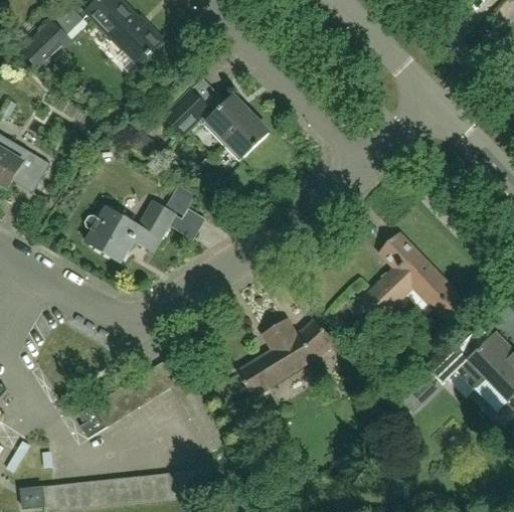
[(162,38),(139,14),(136,16),(121,0),(94,0),(82,11),(120,48),(121,47),(136,64),(162,38)]
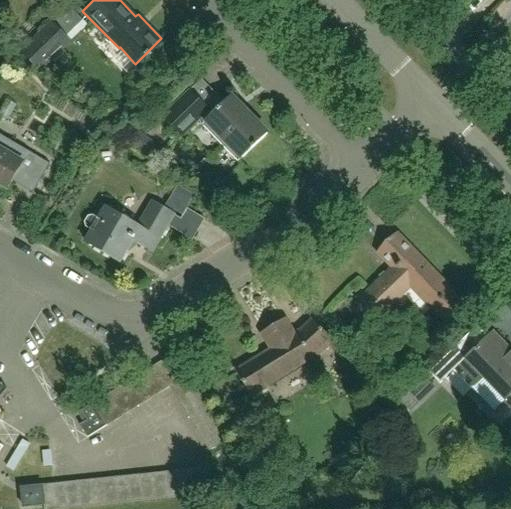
[(36,63),(64,36),(50,21),(22,49),(21,47),(19,49),(38,70),(40,68),(36,63)]
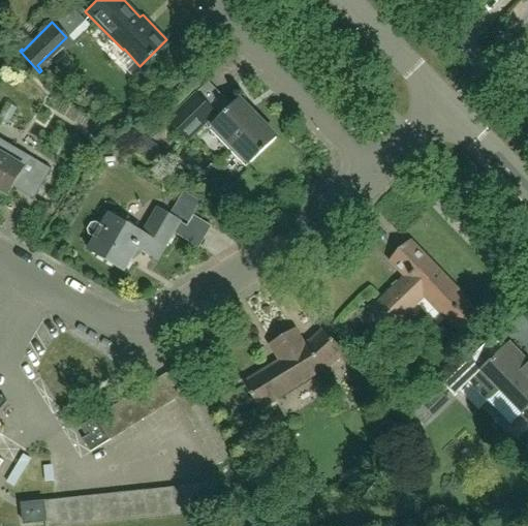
[(186,136),(207,117),(189,98),(168,118),(186,136)]
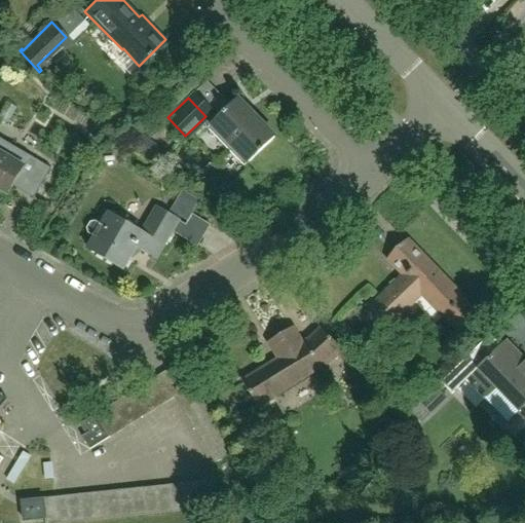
[(272,136),(248,109),(236,98),(207,126),(242,164),(272,136)]
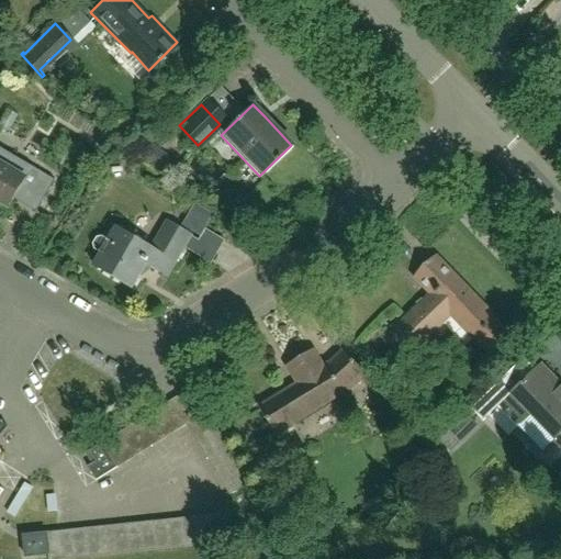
[(33,210),(52,178),(0,148),(0,201),(7,205),(15,190),(36,202),(32,209),(33,210)]
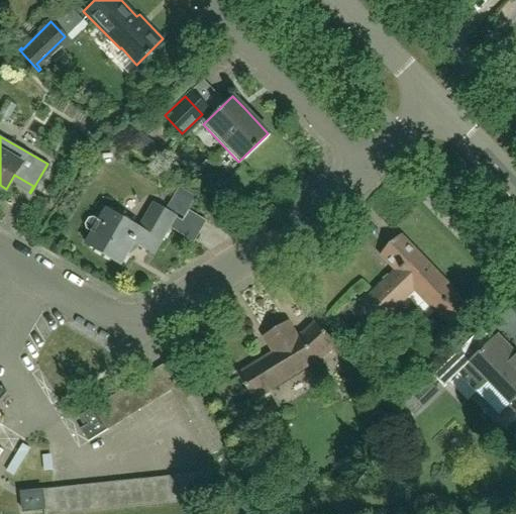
[(183,215),(195,195),(179,185),(166,205),(183,215)]
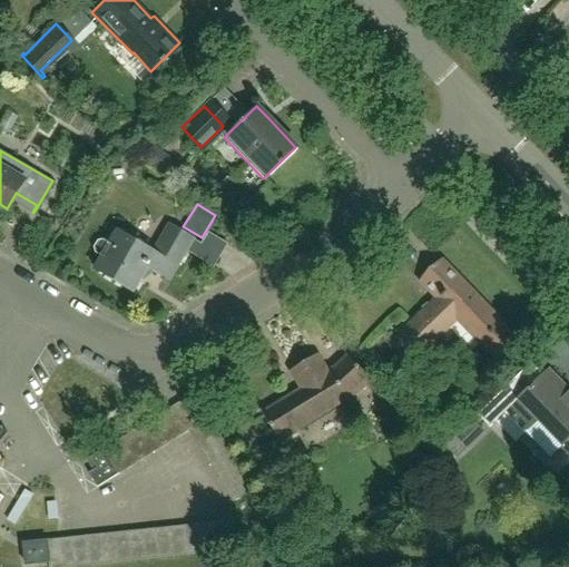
[(167,279),(193,237),(167,222),(151,248),(116,228),(108,242),(105,241),(105,238),(101,237),(97,238),(92,245),(95,251),(98,253),(97,254),(100,255),(92,267),(130,290),(145,265),(167,279)]
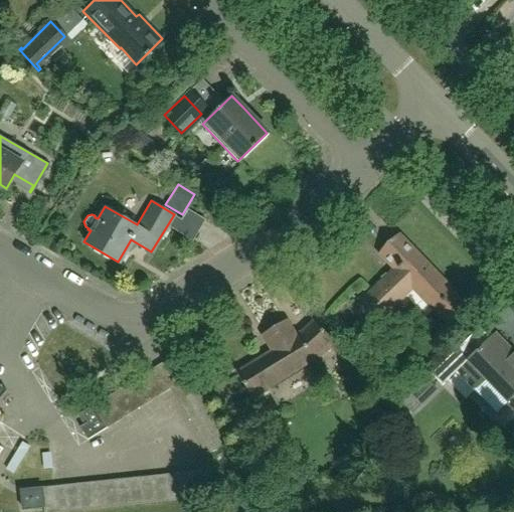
[(459,295),(397,231),(396,232),(398,234),(379,253),(376,250),(376,251),(391,268),(360,298),(379,318),(411,288),(446,324),(460,310),(451,300),(457,295),(458,296),(459,295)]
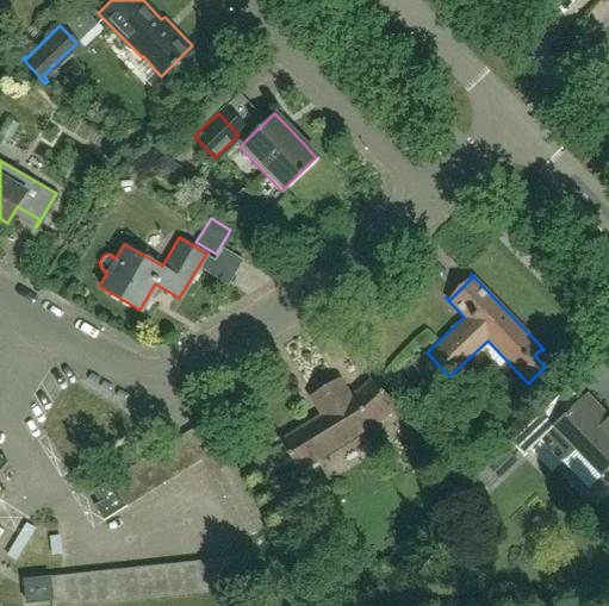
[(342,375),(337,378),(309,394),(321,413),(279,438),(297,469),(372,424),(396,405),(370,376),(350,388),(342,375)]
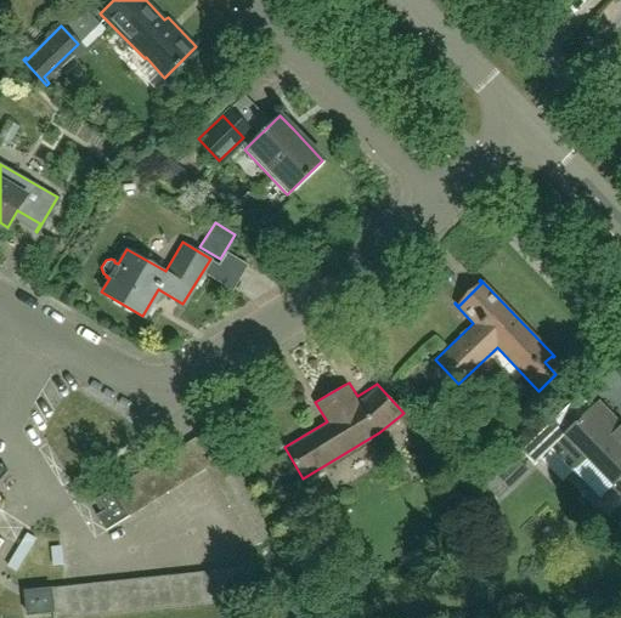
[(620,425),(596,400),(594,401),(596,402),(564,434),(563,432),(555,440),(543,427),(520,449),(534,463),(549,447),(572,470),(585,457),(613,485),(614,483),(613,482),(620,474),(620,425)]
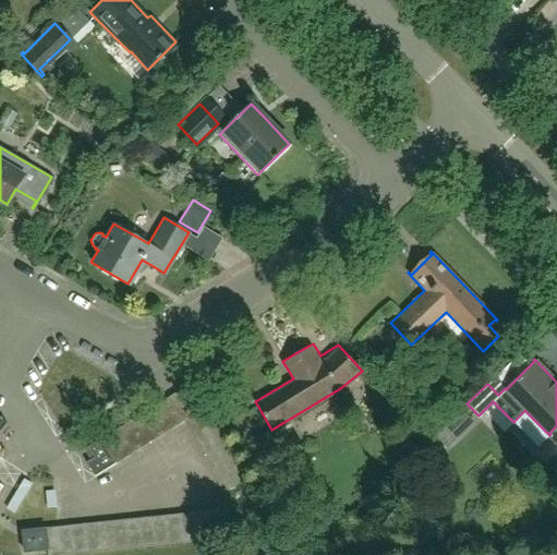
[(195,411),(180,388),(169,395),(183,419),(195,411)]
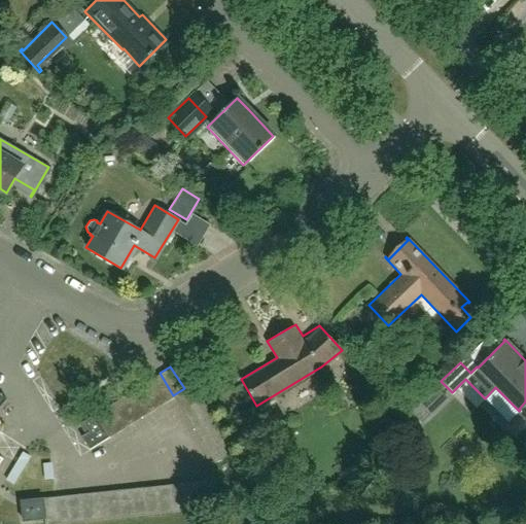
[(173,395),(160,373),(148,380),(163,403),(173,395)]
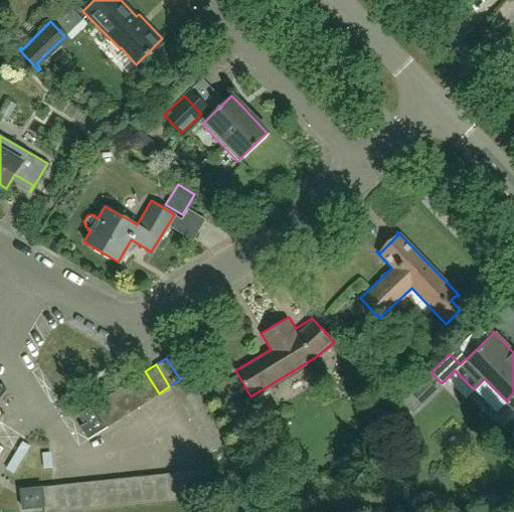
[(159,393),(145,371),(135,377),(148,399),(159,393)]
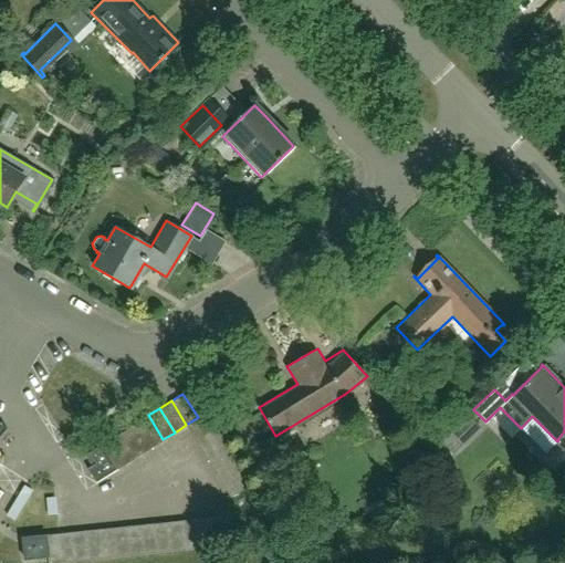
[(163,439),(148,415),(136,423),(152,446),(163,439)]
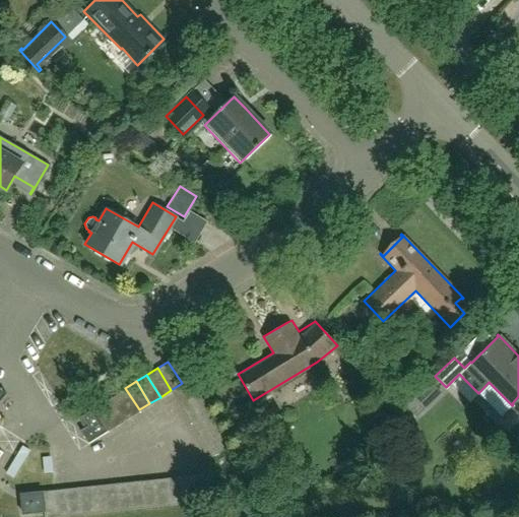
[(139,409),(125,388),(115,394),(128,416),(139,409)]
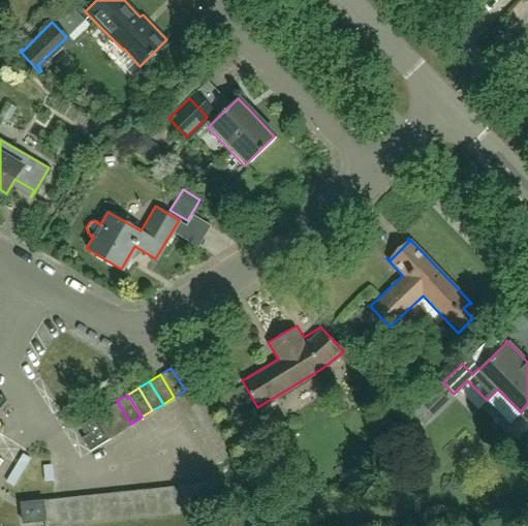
[(130,424),(117,401),(105,407),(120,430),(130,424)]
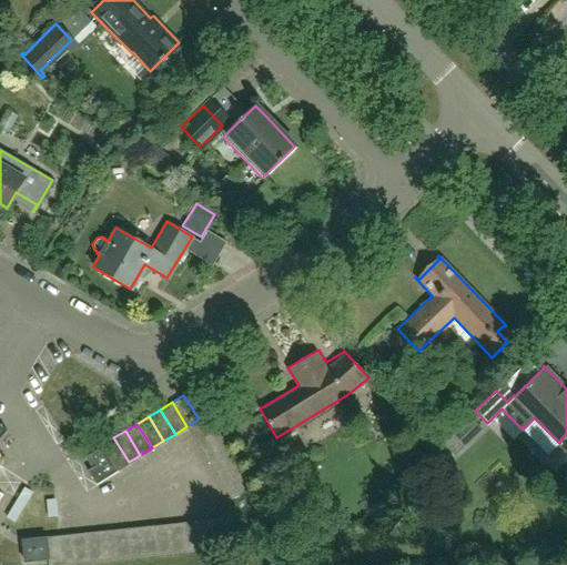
[(129,462),(113,437),(102,445),(118,470),(129,462)]
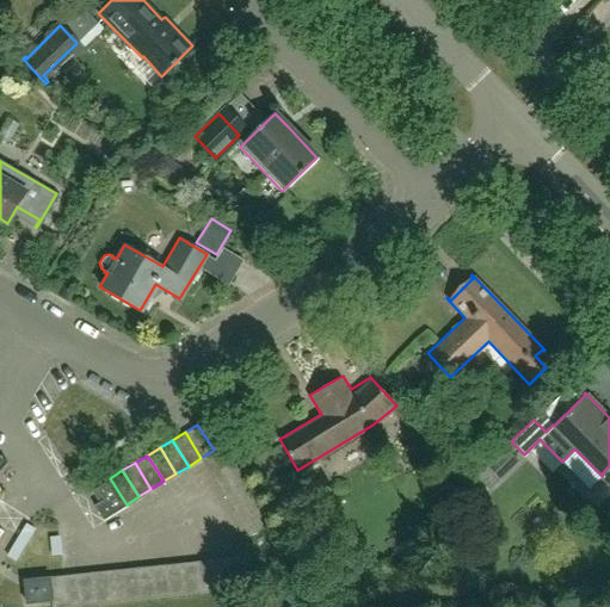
[(127,505),(110,478),(92,489),(99,501),(94,505),(103,519),(127,505)]
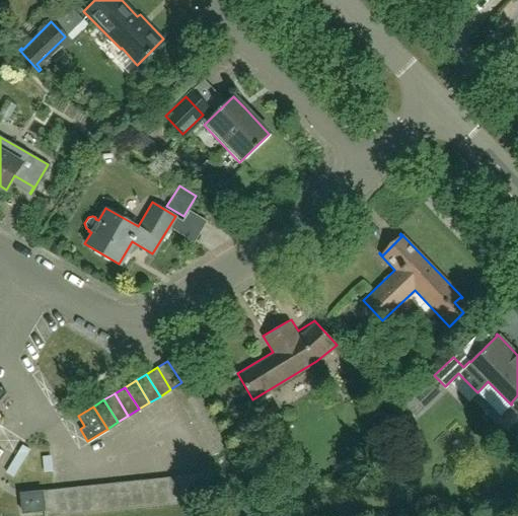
[(200,499),(197,473),(183,474),(187,501),(200,499)]
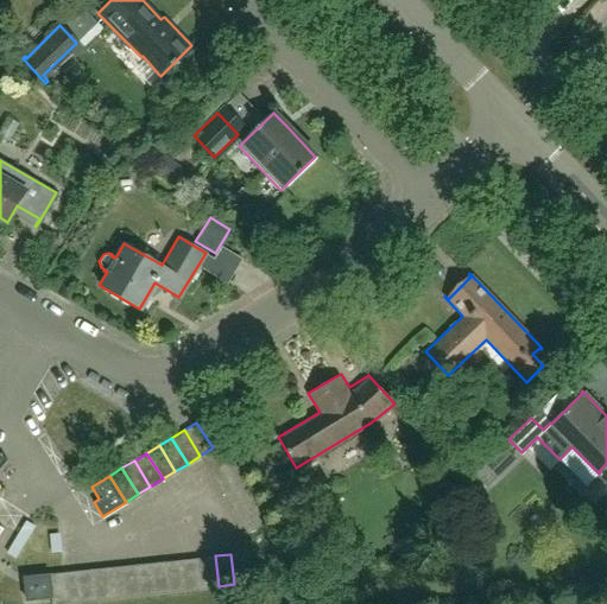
[(219,586),(215,555),(200,557),(203,587),(219,586)]
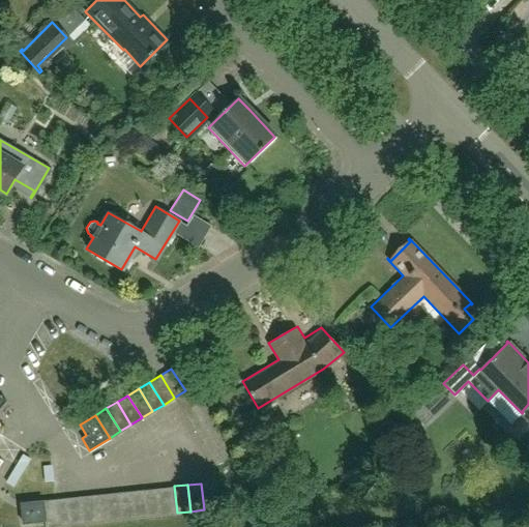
[(177,513),(174,486),(162,488),(164,514),(177,513)]
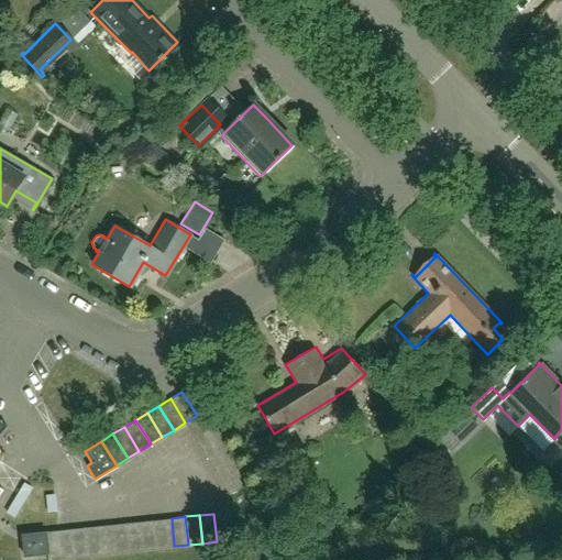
[(174,546),(172,518),(157,519),(160,548),(174,546)]
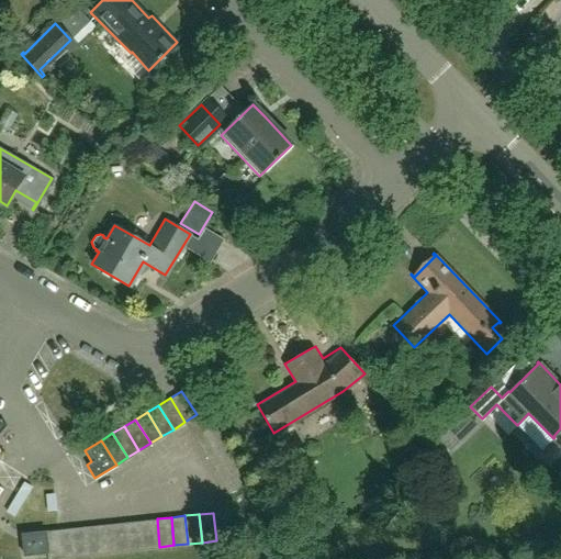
[(159,547),(157,518),(143,520),(146,548),(159,547)]
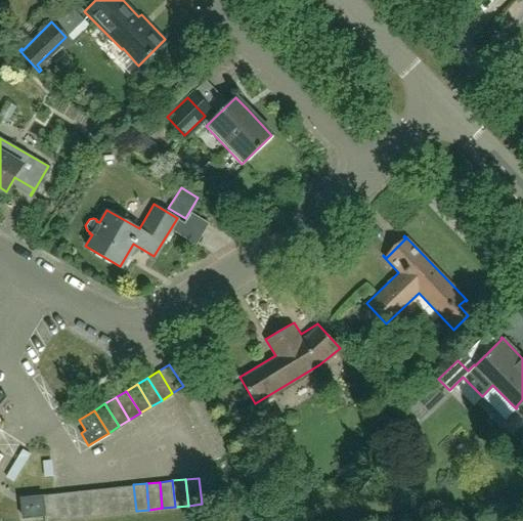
[(136,511),(133,484),(120,486),(123,512),(136,511)]
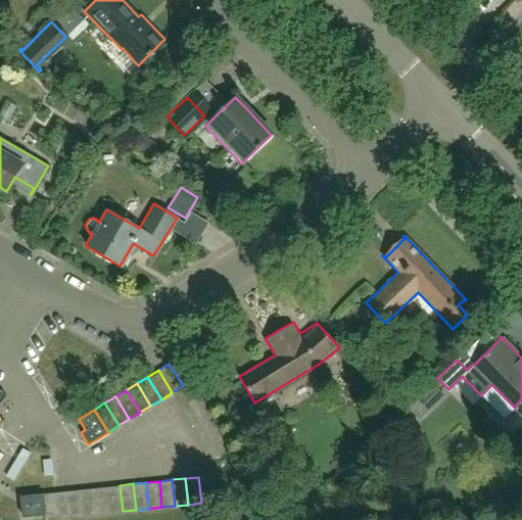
[(123,511),(120,485),(106,486),(109,513),(123,511)]
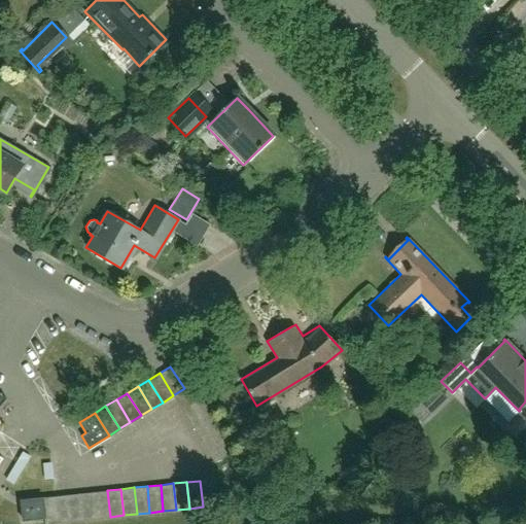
[(110,517),(107,490),(95,492),(97,518),(110,517)]
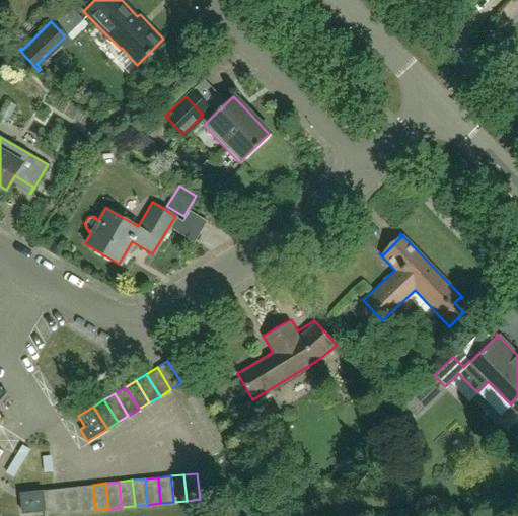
[(95,510),(93,485),(80,486),(83,511),(95,510)]
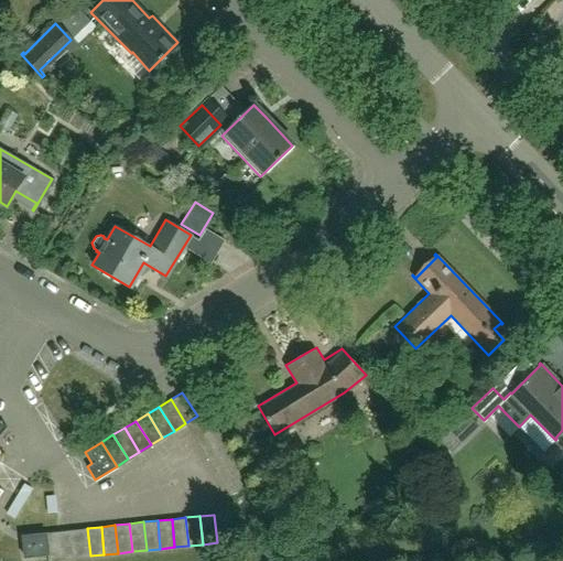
[(90,556),(87,528),(73,529),(76,558),(90,556)]
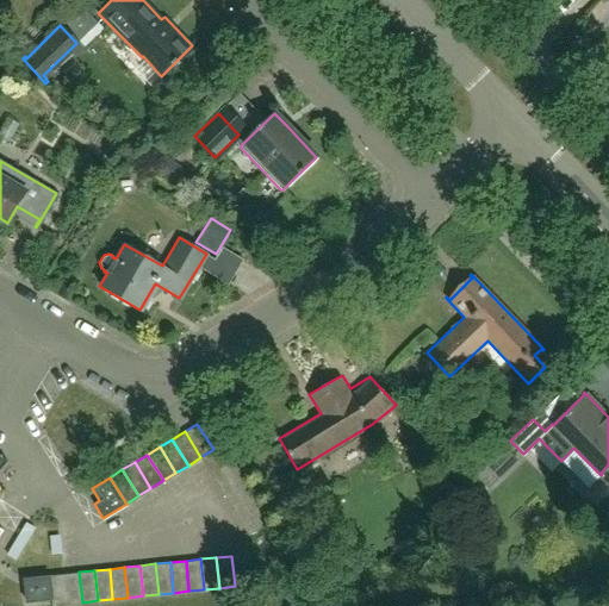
[(82,603),(79,572),(63,574),(67,604),(82,603)]
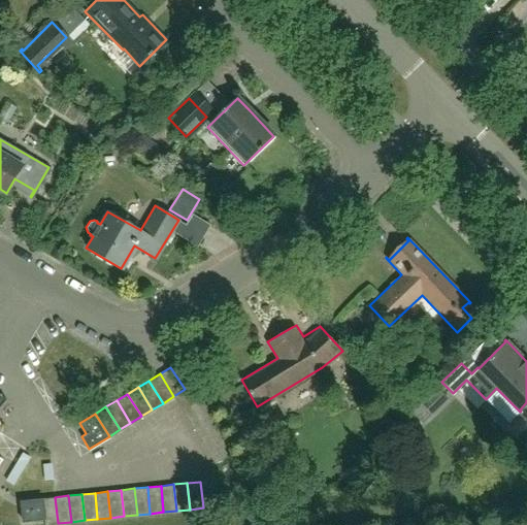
[(58,523),(55,497),(42,498),(41,499),(44,518),(44,524),(58,523)]
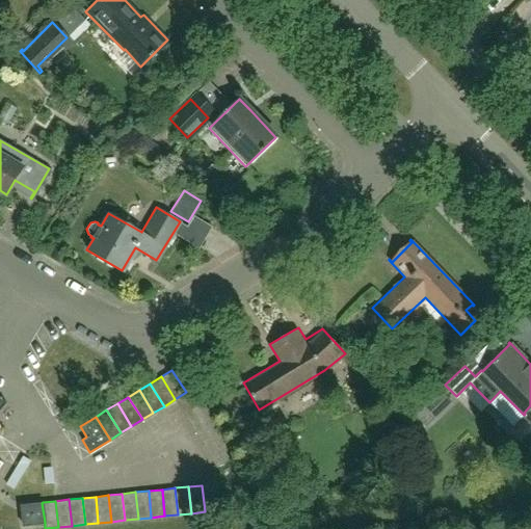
[(45,522),(42,503),(20,505),(22,524),(45,522)]
